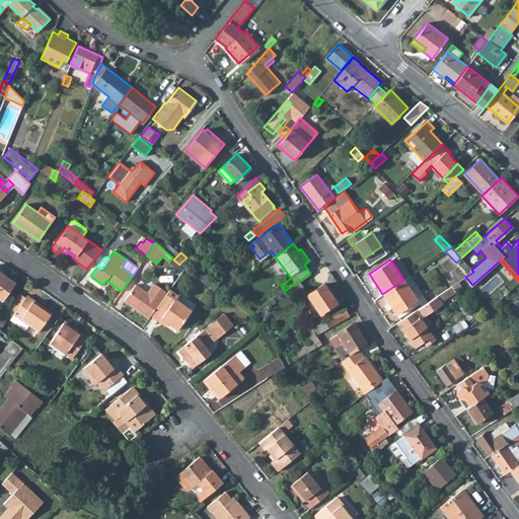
[(0,299),(2,301),(15,283),(0,272),(0,299)]
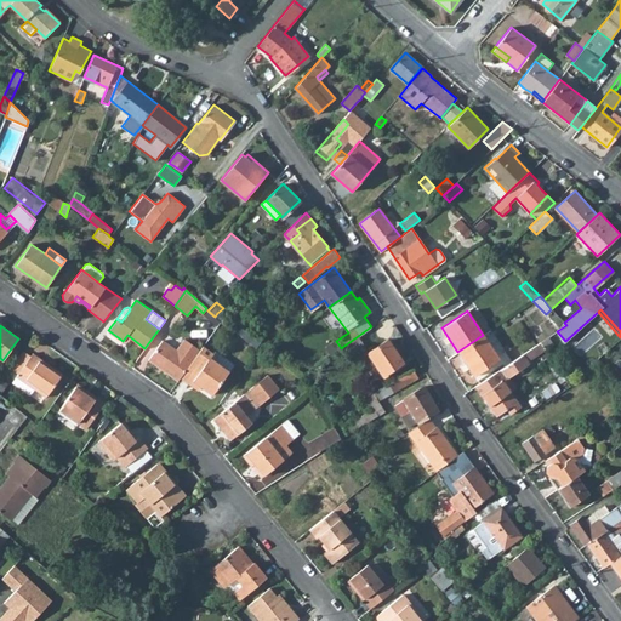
[(246,340),(251,335),(240,325),(235,330),(246,340)]
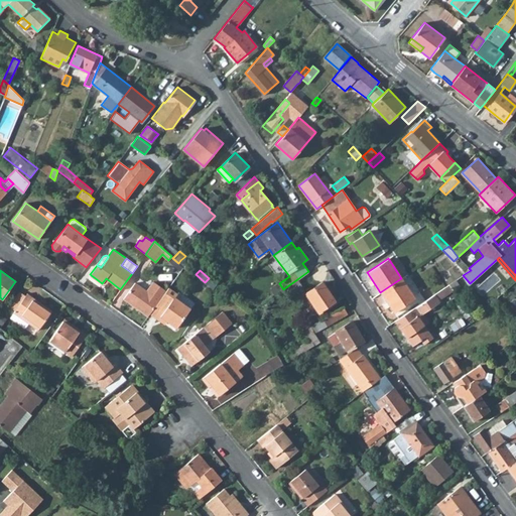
[(479,287),(485,294),(500,279),(494,273),(479,287)]
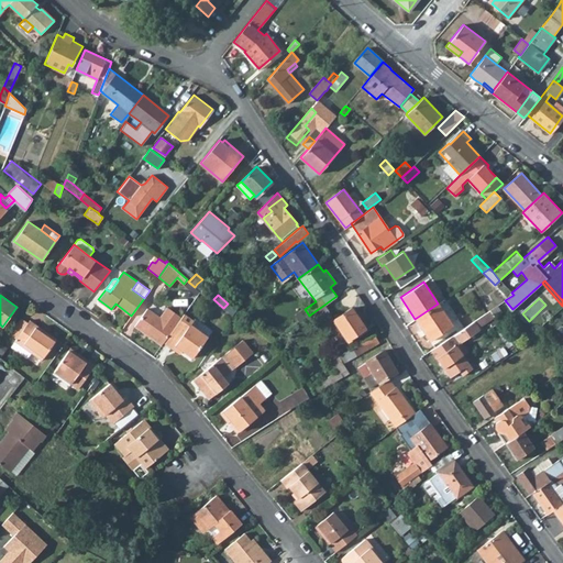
[(430,340),(452,324),(438,304),(415,319),(430,340)]
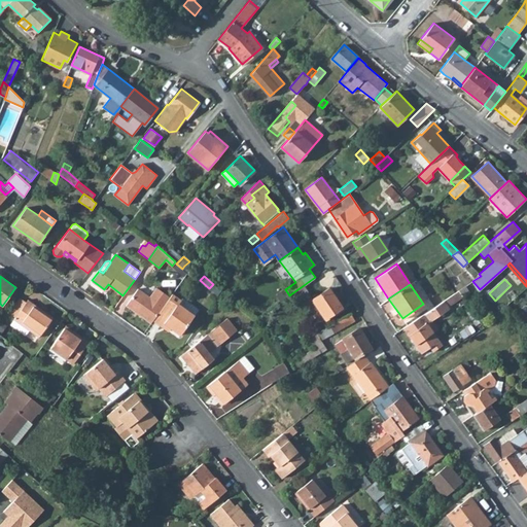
[(297,300),(309,292),(304,285),(293,292),(297,300)]
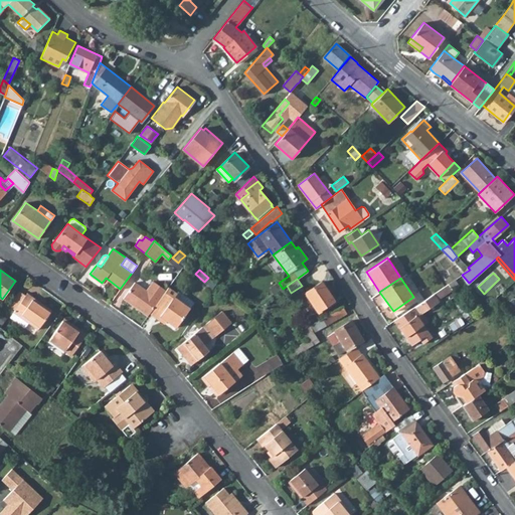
[(448,284),(452,289),(458,285),(454,280),(448,284)]
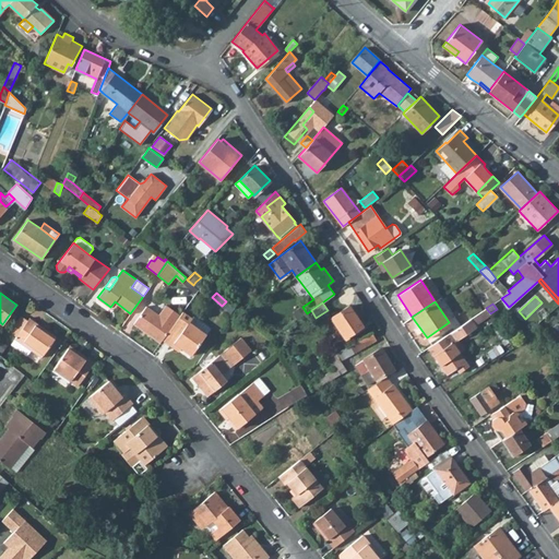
[(146,306),(133,323),(159,343),(163,340),(173,324),(180,314),(166,305),(158,314),(146,306)]
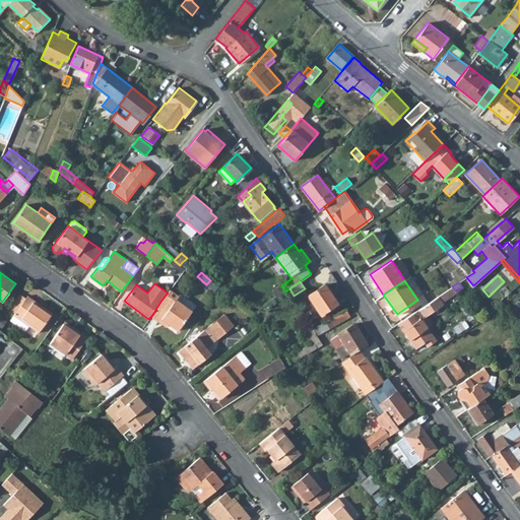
[(321,316),(338,304),(324,283),(308,296),(313,304),(320,314),(321,316)]
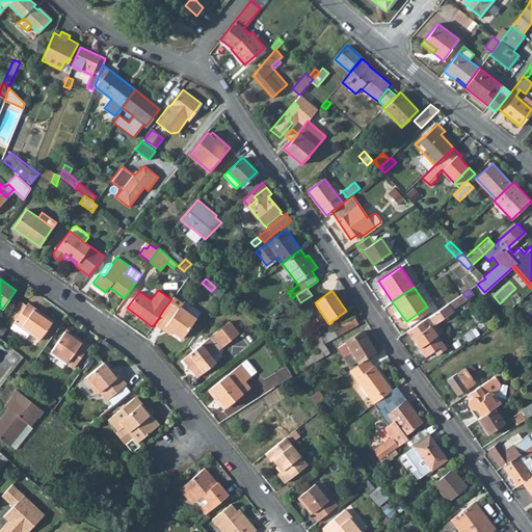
[(164,309),(155,323),(163,329),(165,325),(182,338),(196,318),(180,306),(182,302),(174,296),(171,299),(164,309)]
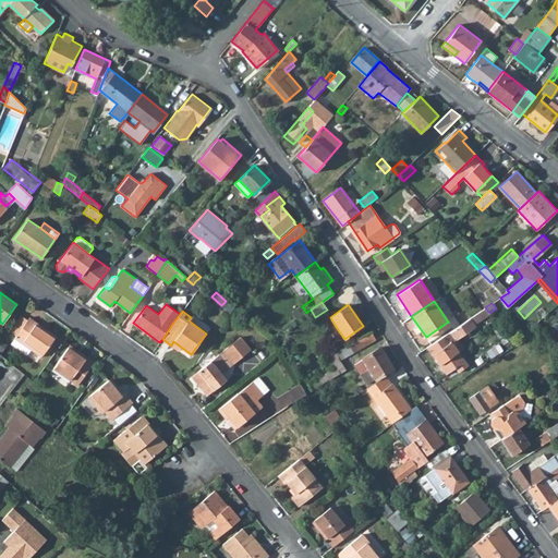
[(206,334),(210,327),(193,314),(191,317),(189,320),(206,334)]
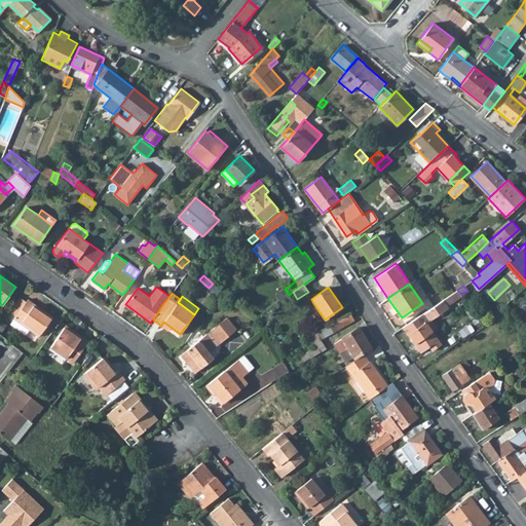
[(20,297),(8,312),(14,316),(26,302),(20,297)]
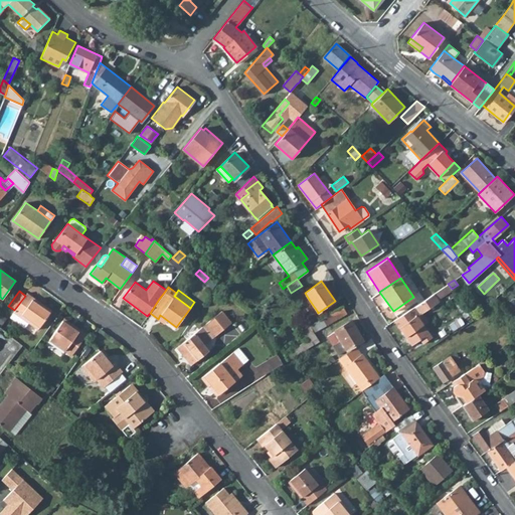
[(25,296),(14,310),(29,321),(27,323),(37,330),(51,310),(39,302),(37,304),(32,300),(33,298),(26,293),(25,296)]
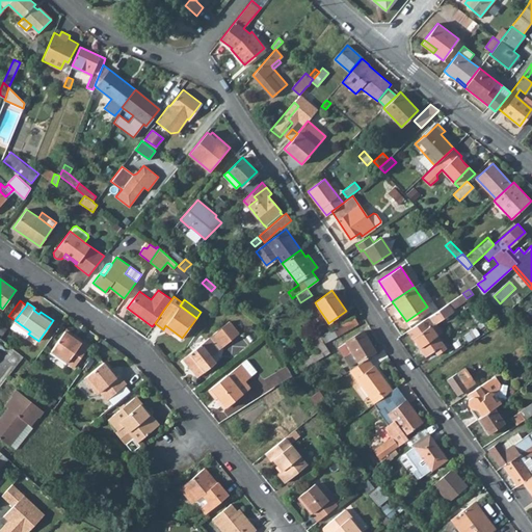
[(425,355),(434,350),(437,354),(447,348),(439,335),(443,333),(435,322),(453,311),(448,303),(406,330),(425,355)]
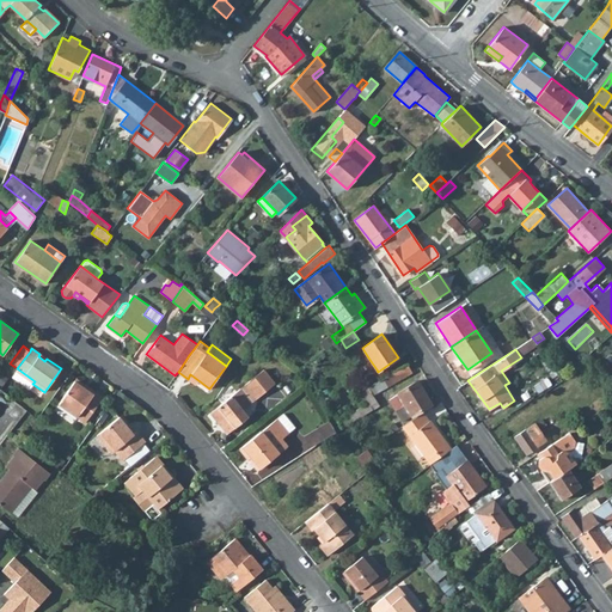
[(362,362),(371,374),(377,369),(368,357),(362,362)]
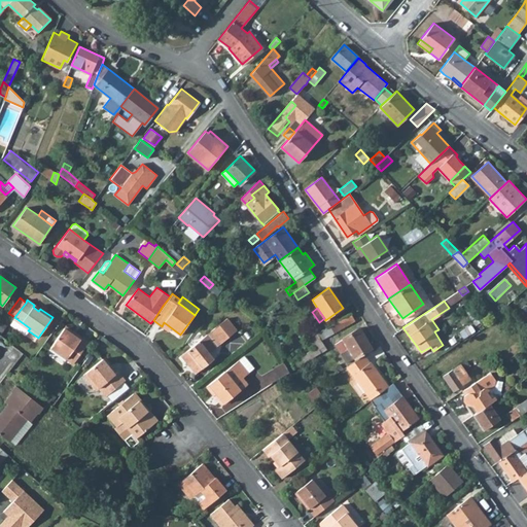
[(526,312),(523,309),(517,314),(520,317),(526,312)]
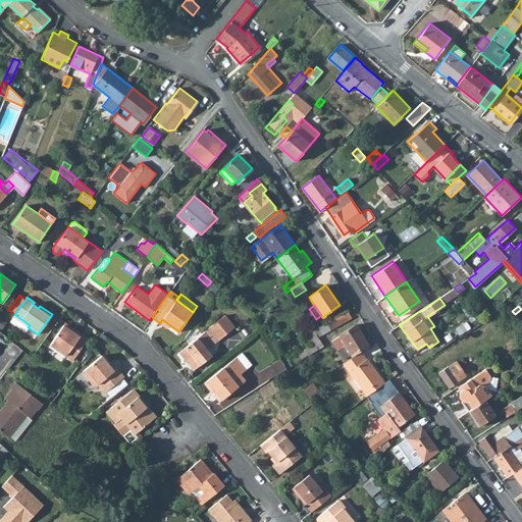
[(469,309),(464,312),(471,322),(475,319),(469,309)]
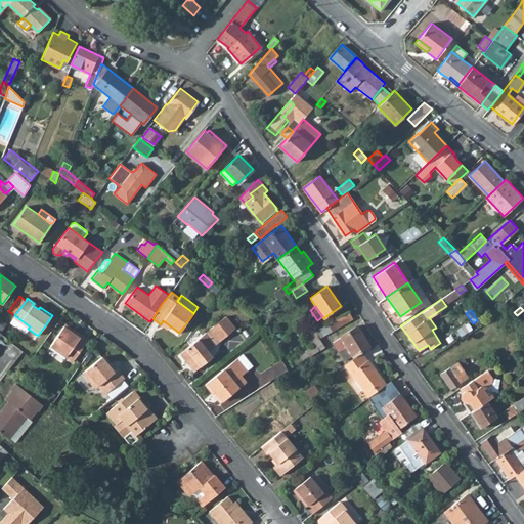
[(332,331),(352,318),(348,311),(328,322),(332,331)]
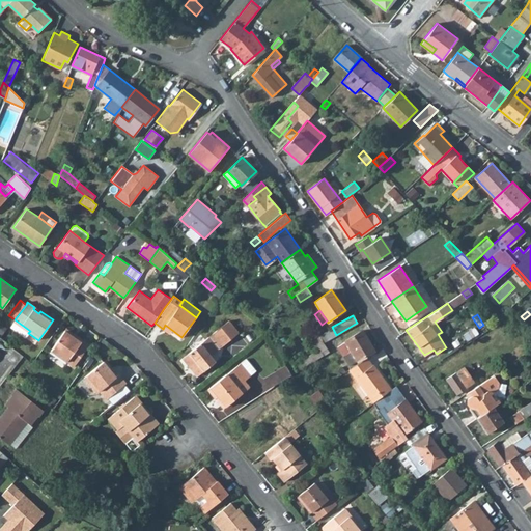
[(15,319),(14,322),(28,333),(30,331),(15,319)]
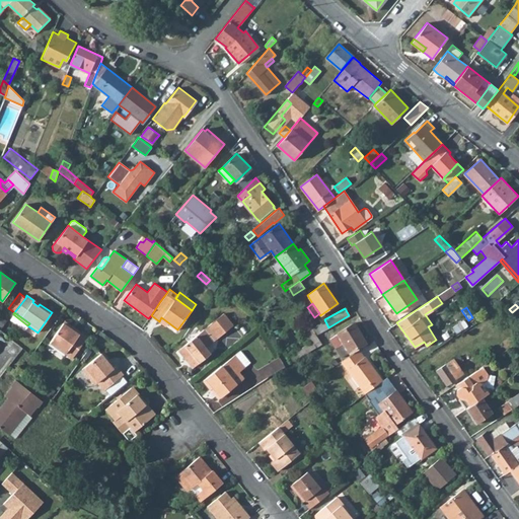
[(195,366),(210,353),(206,347),(213,341),(233,324),(224,313),(204,328),(178,350),(186,359),(188,357),(195,366)]
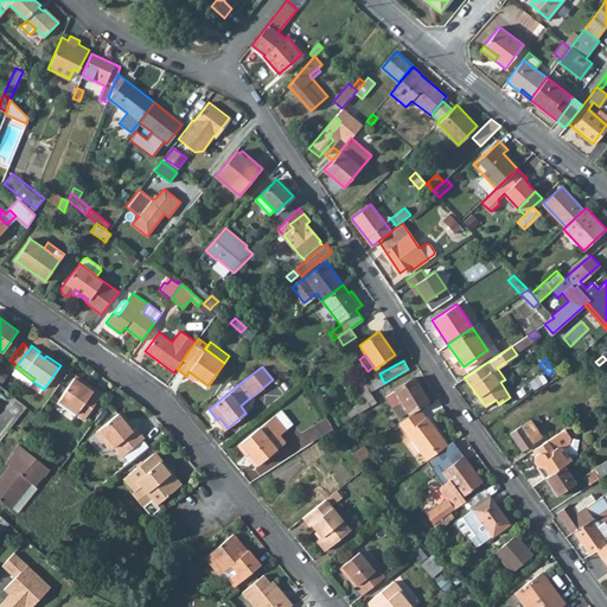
[(364,383),(369,391),(384,383),(379,374),(364,383)]
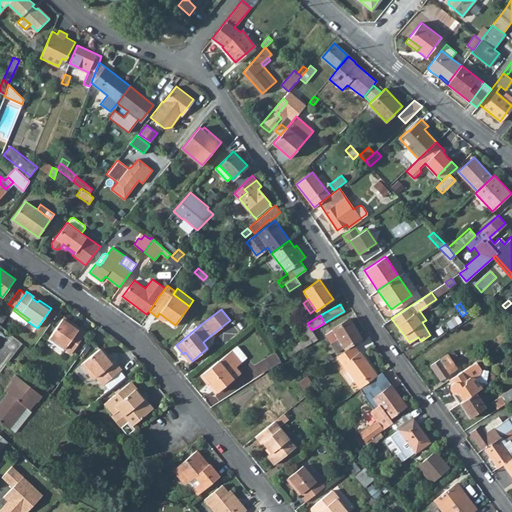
[(79,328),(64,317),(62,319),(78,330),(79,328)]
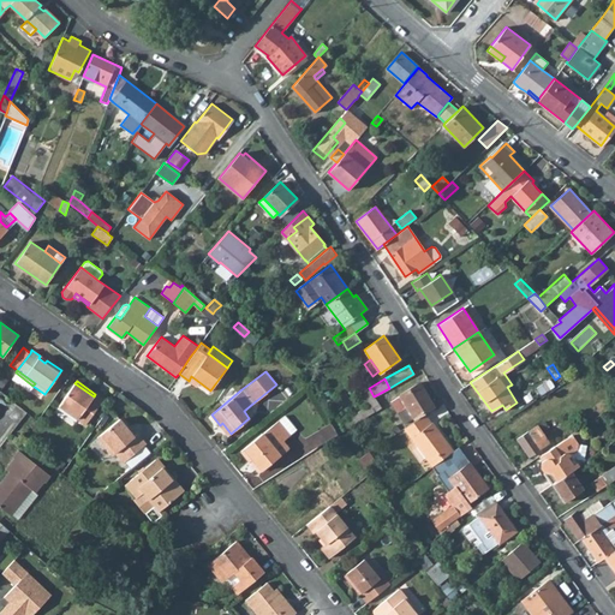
[(406,422),(412,418),(413,419),(434,406),(419,382),(399,394),(399,395),(390,401),(396,411),(399,410),(406,422)]
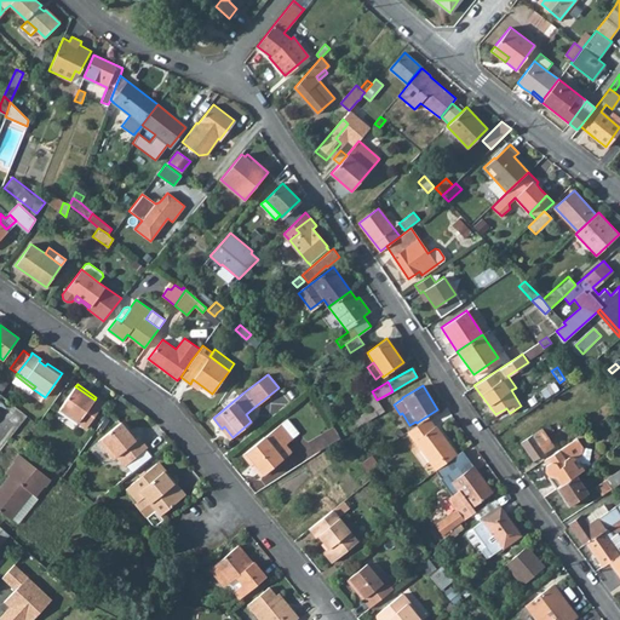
[(75,386),(59,409),(79,423),(86,429),(104,403),(96,397),(95,400),(75,386)]
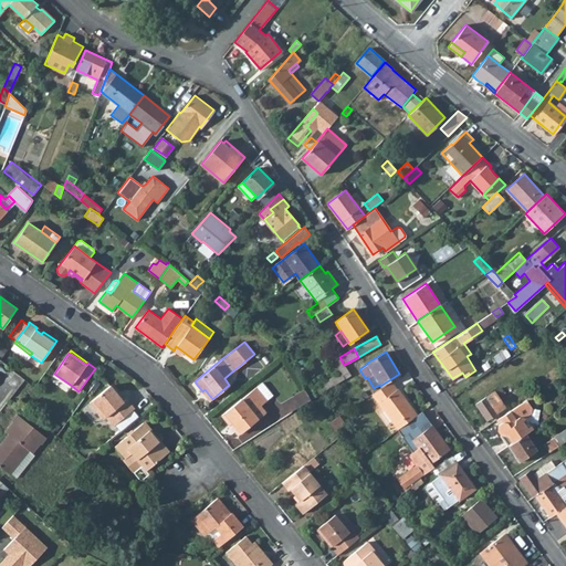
[(324,391),(350,375),(344,365),(339,357),(333,360),(341,371),(321,384),(324,391)]
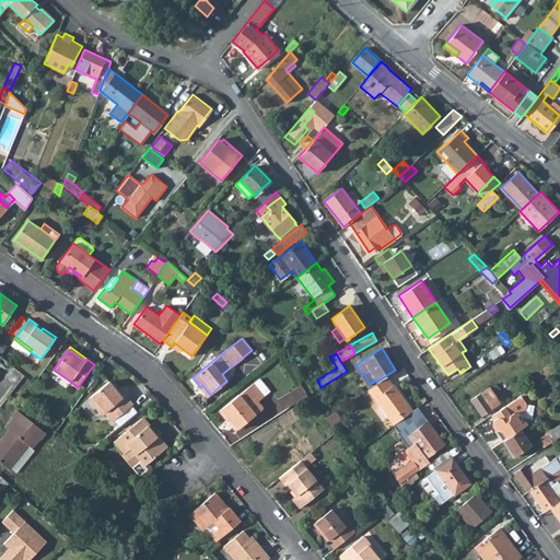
[(51,372),(69,384),(71,382),(54,370),(51,372)]
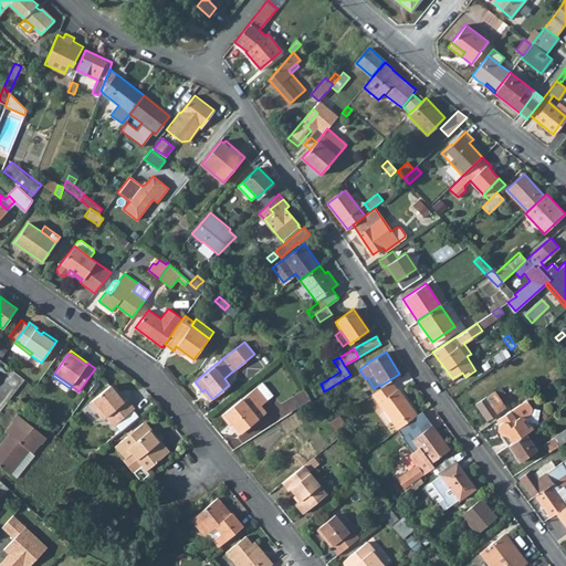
[(397,429),(417,415),(398,388),(397,389),(390,381),(371,394),(397,429)]
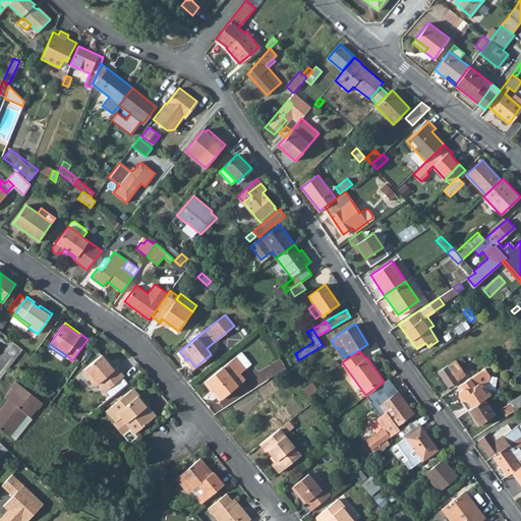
[(241,352),(235,356),(245,368),(250,363),(241,352)]
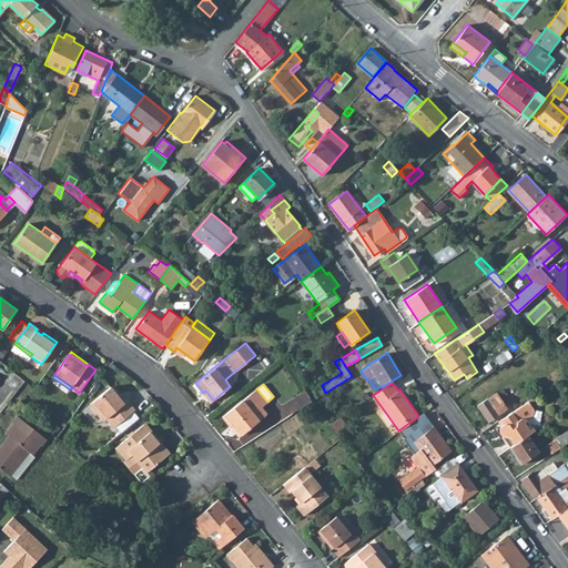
[(127,401),(113,385),(110,387),(123,403),(127,401)]
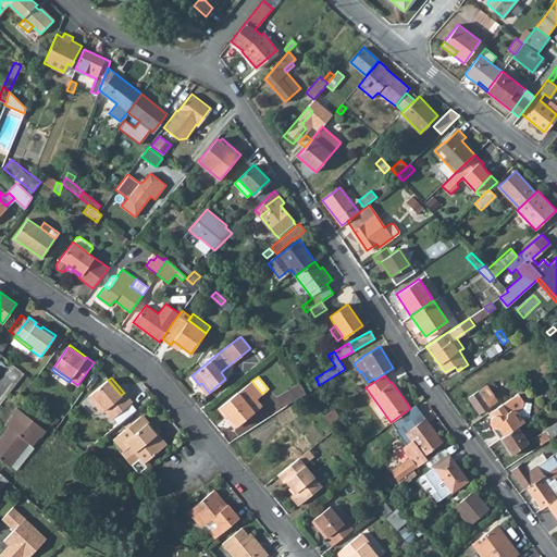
[(108,380),(88,396),(101,411),(104,409),(112,419),(112,418),(131,403),(132,403),(124,393),(121,395),(108,380)]
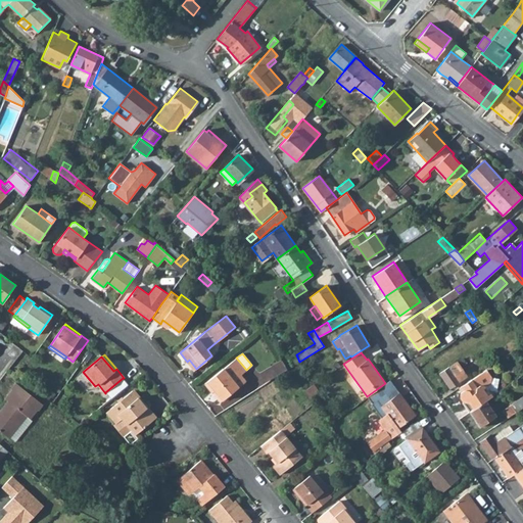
[(215,390),(217,388),(225,397),(245,381),(240,375),(246,370),(236,358),(224,368),(223,368),(207,381),(215,390)]
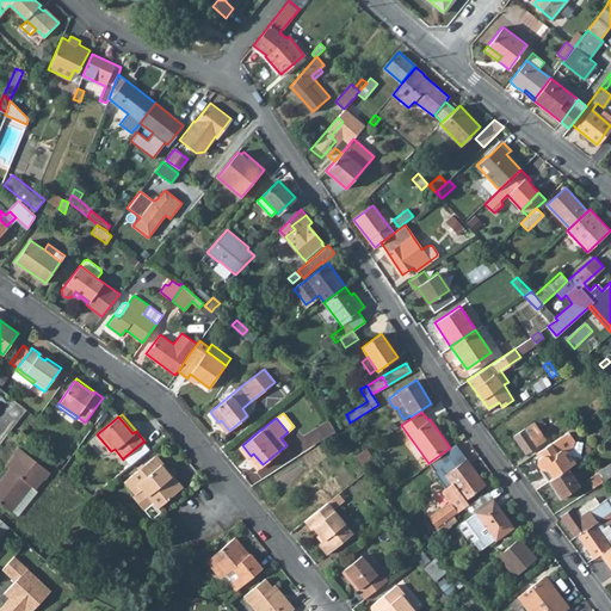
[(525,452),(545,439),(539,431),(545,427),(539,418),(534,423),(513,436),(525,452)]
